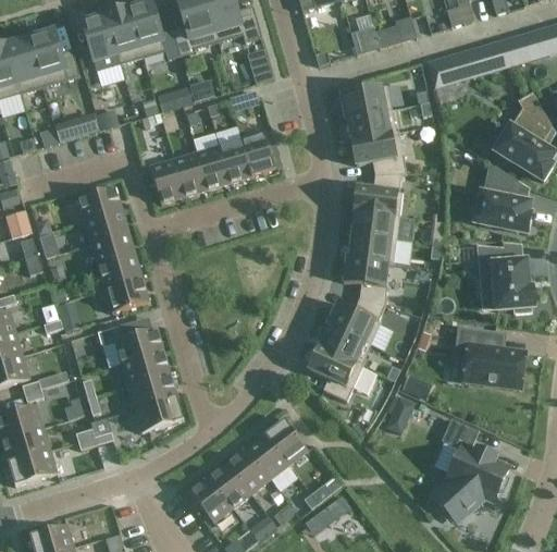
[(218,41),(206,0),(177,0),(181,8),(180,8),(185,25),(173,28),(181,54),(195,51),(194,48),(218,41)]
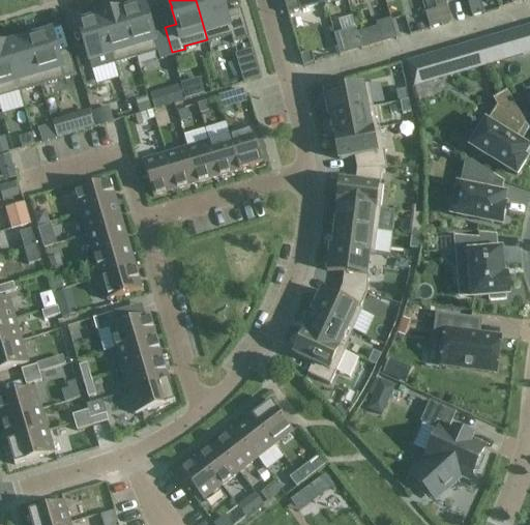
[(196,0),(207,39),(231,32),(233,39),(249,34),(240,4),(226,9),(223,0),(196,0)]
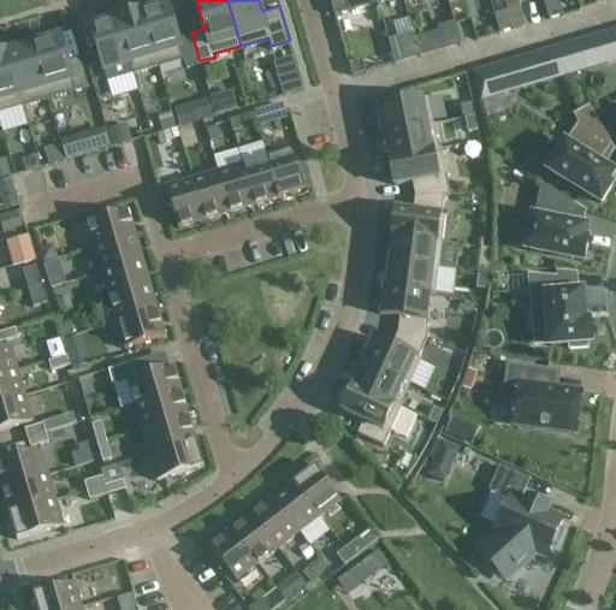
[(331,0),(335,11),(373,0),(331,0)]
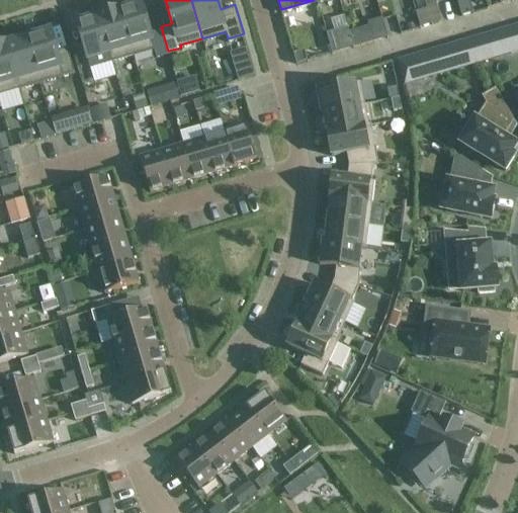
[(457,0),(461,12),(473,9),(470,0),(457,0)]
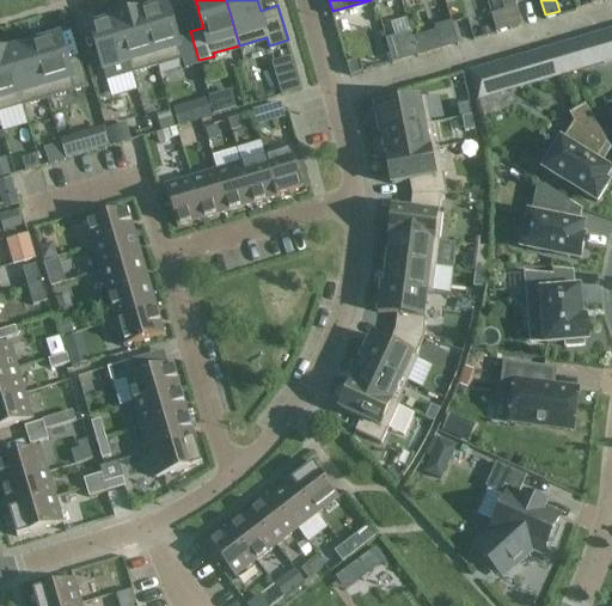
[(141,8),(157,62),(183,55),(166,1),(141,8)]
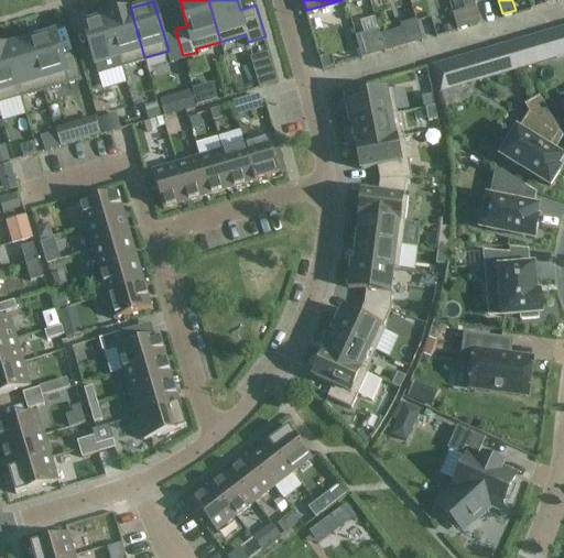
[(130,8),(107,14),(121,64),(144,57),(130,8)]
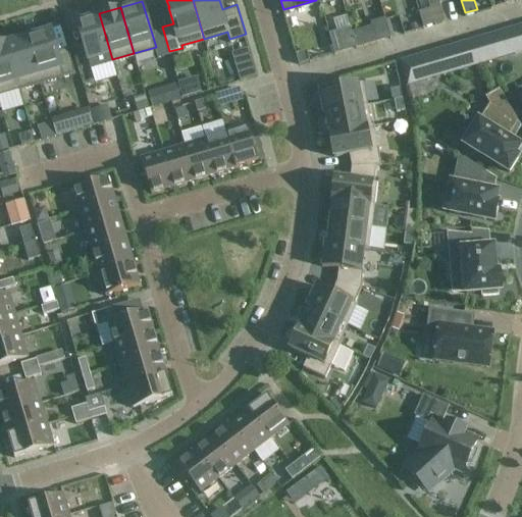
[(112,59),(99,13),(76,19),(88,56),(109,50),(112,59)]
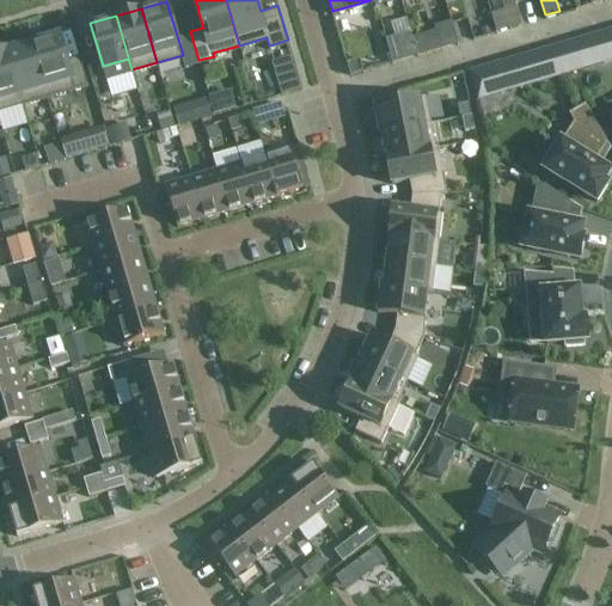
[(595,31),(558,42),(567,69),(604,59),(595,31)]
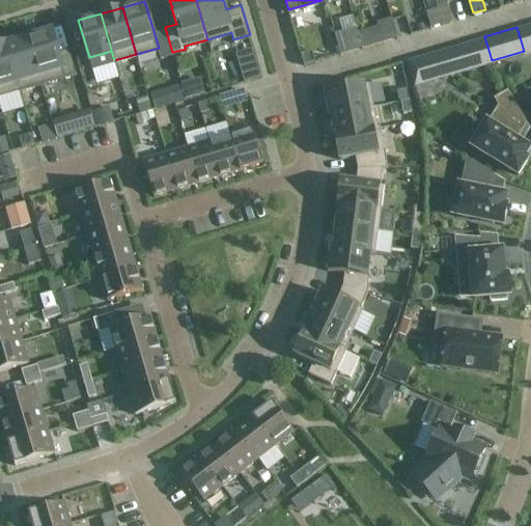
[(51,28),(27,35),(40,82),(76,72),(68,47),(58,50),(51,28)]
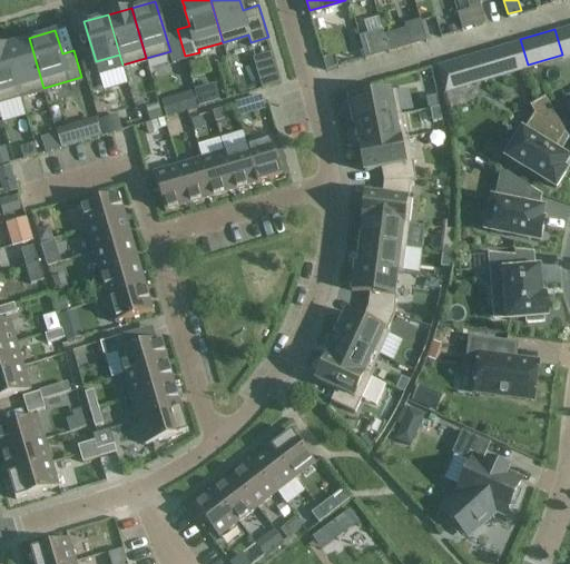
[(29,38),(6,45),(20,95),(43,88),(29,38)]
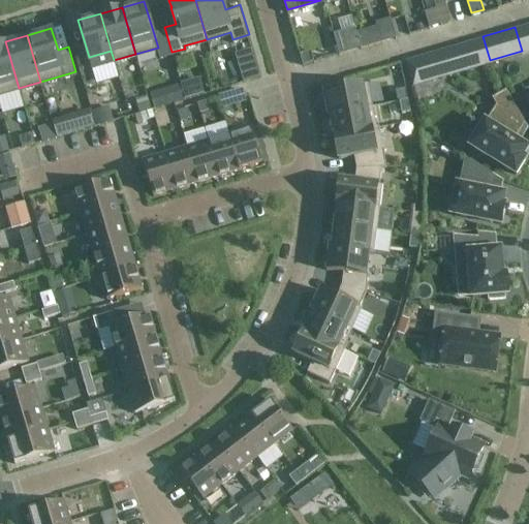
[(343,35),(335,37),(339,52),(347,49),(343,35)]
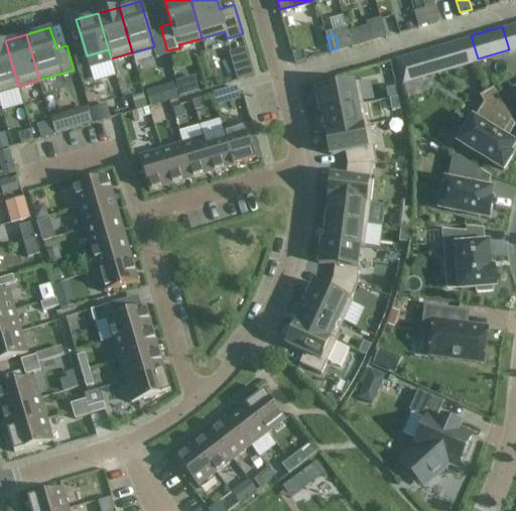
[(458,64),(478,58),(471,35),(464,37),(452,40),(458,64)]
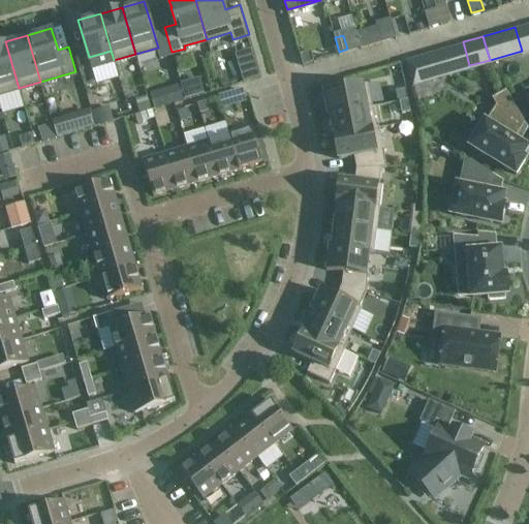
[(5,41),(0,42),(0,93),(19,88),(5,41)]
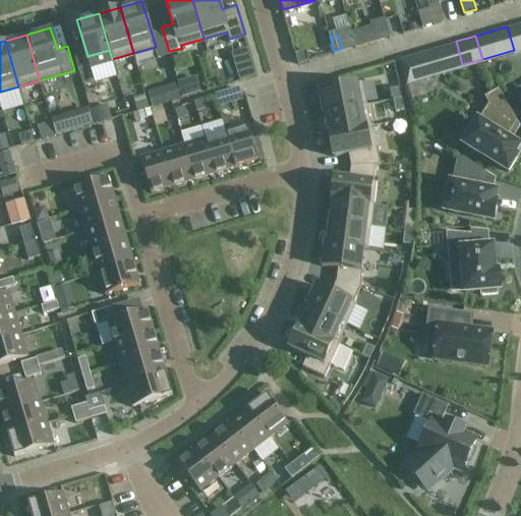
[(462,64),(456,41),(435,47),(442,70),(462,64)]
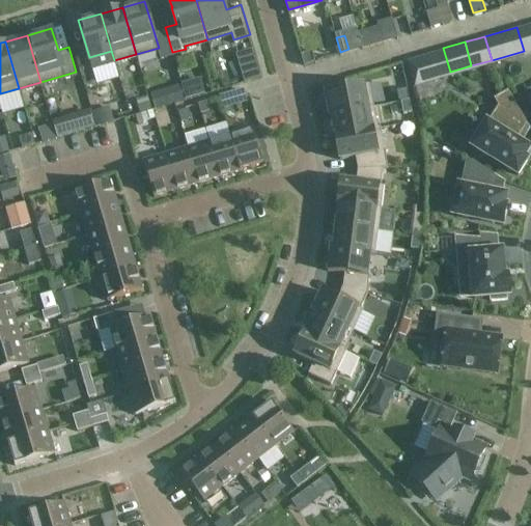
[(311,48),(301,51),(304,61),(314,58),(311,48)]
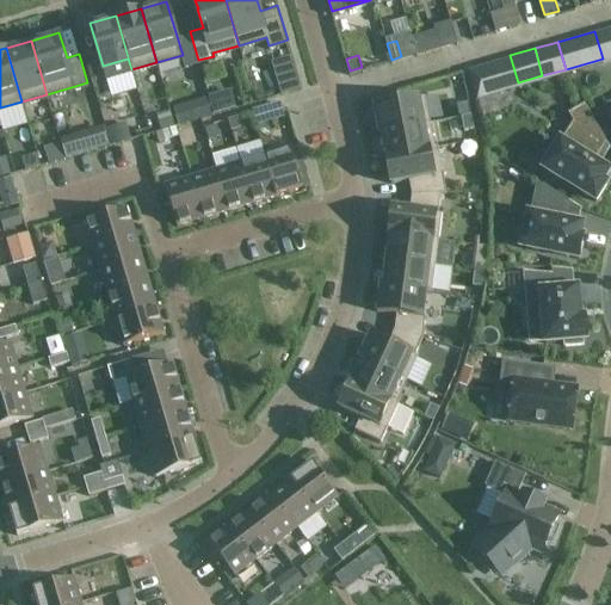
[(196,116),(201,115),(213,111),(208,93),(191,98),(196,116)]
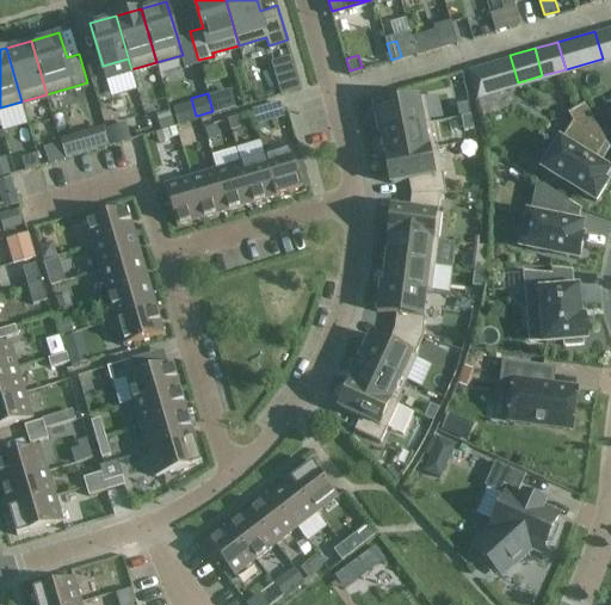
[(378,129),(430,118),(425,93),(374,103),(378,129)]
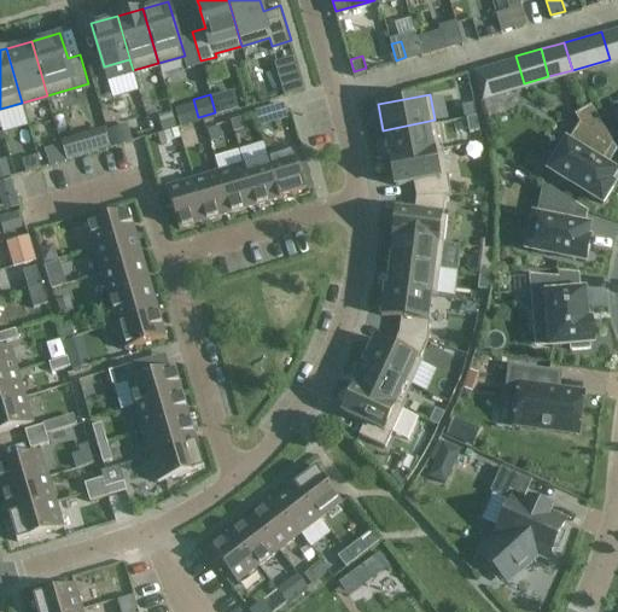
[(461,102),(464,114),(476,111),(473,99),(461,102)]
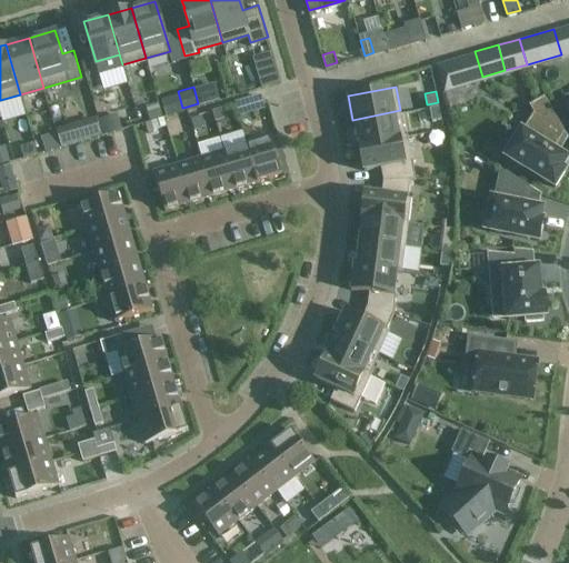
[(521,127),(505,153),(555,183),(566,167),(561,164),(568,154),(559,149),(555,147),(565,131),(566,130),(545,92),(529,102),(533,109),(522,127),(521,127)]
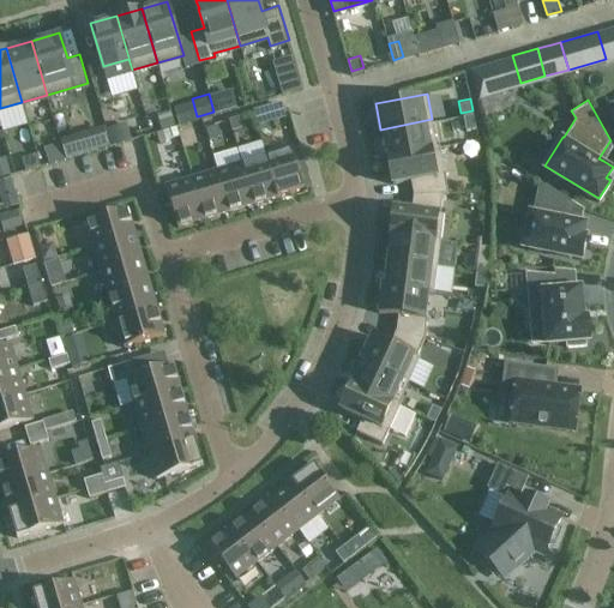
[(300,133),(312,132),(311,103),(299,103),(300,133)]
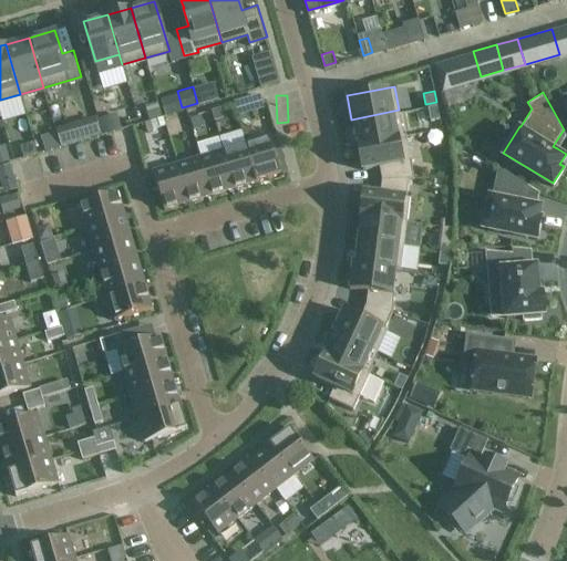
[(157,101),(146,104),(150,115),(161,112),(157,101)]
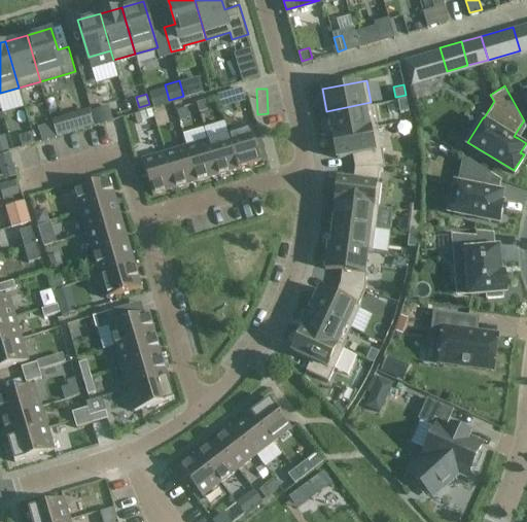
[(210,106),(207,96),(196,100),(198,109),(210,106)]
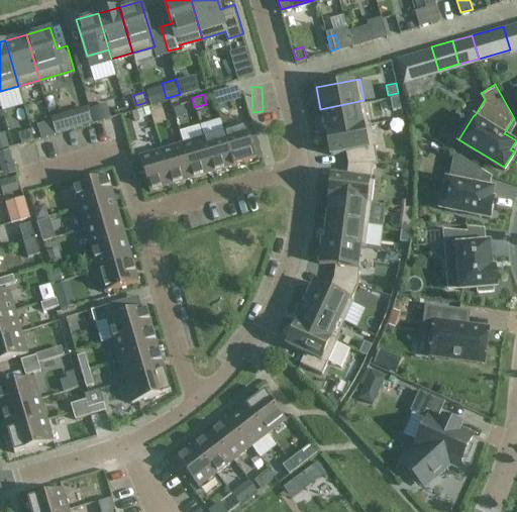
[(390,95),(393,107),(401,106),(398,94),(390,95)]
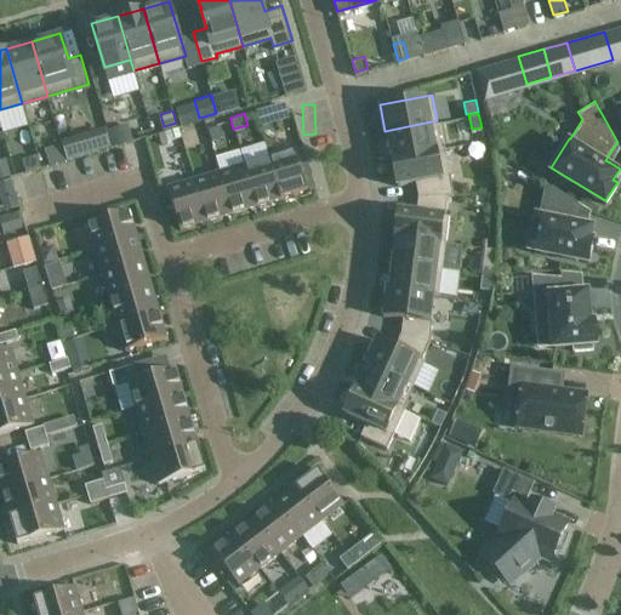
[(437,120),(385,131),(385,132),(387,131),(392,157),(444,146),(444,144),(442,146),(437,120)]
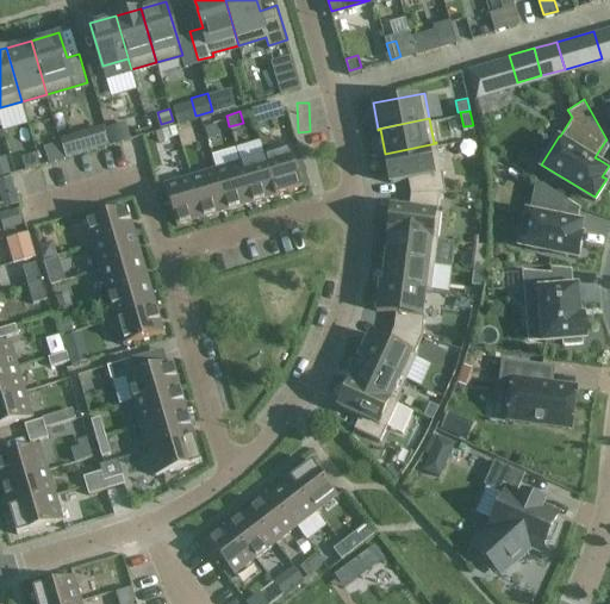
[(111,142),(130,136),(125,119),(106,125),(111,142)]
